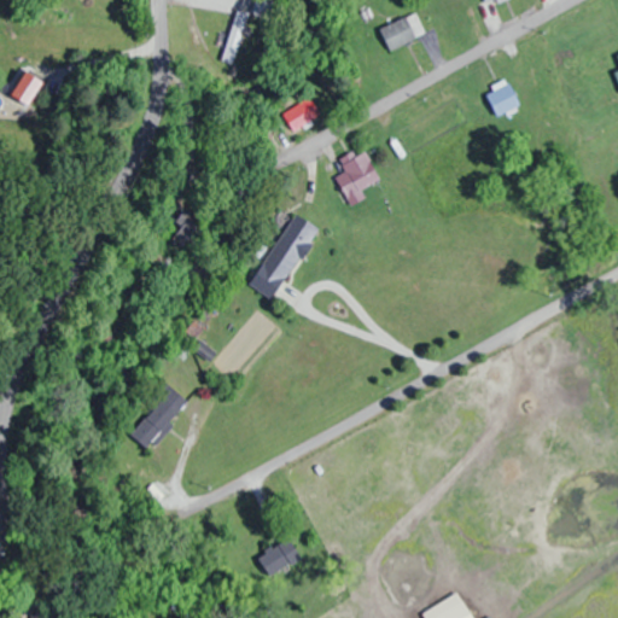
[(221,60),(234,64),(248,12),(234,9),(221,60)]
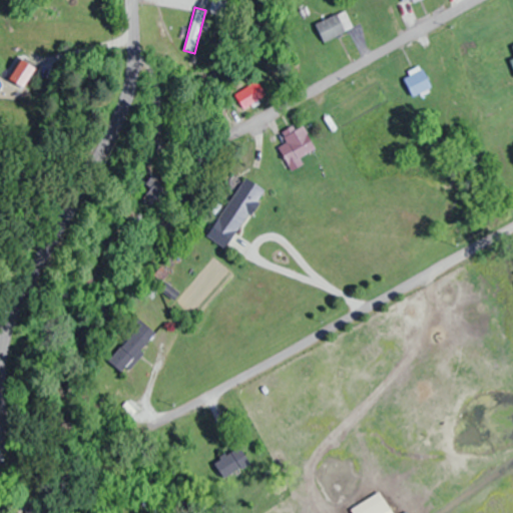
[(352,29),(344,11),(314,24),(323,43),(352,29)]
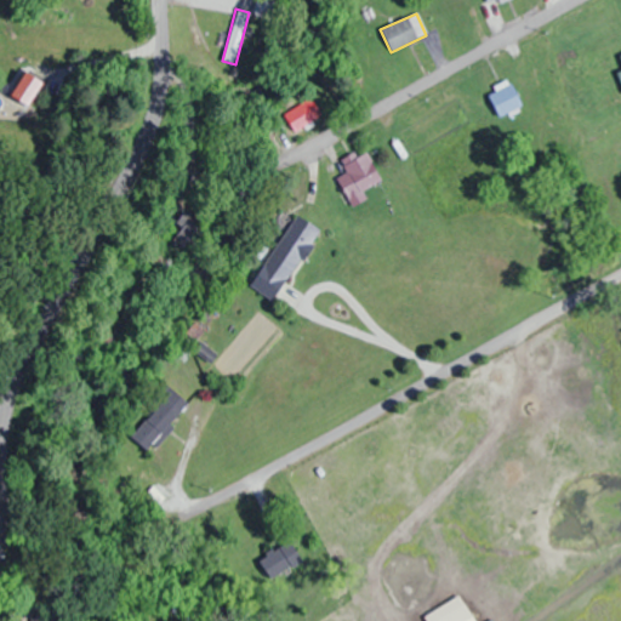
[(43,81),(22,70),(9,96),(29,107),(43,81)]
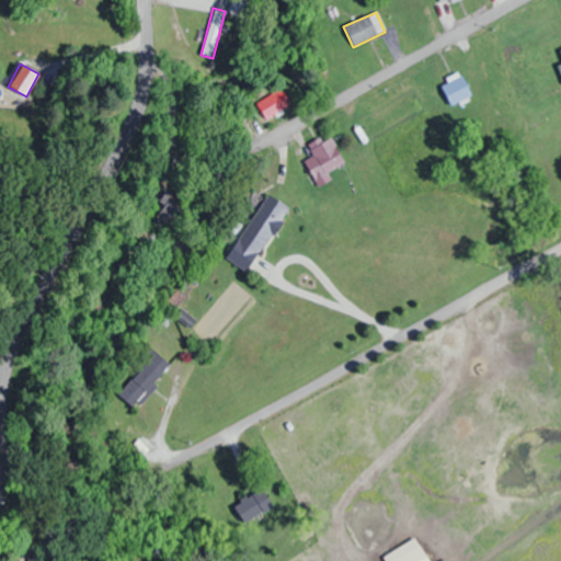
[(453,105),(471,94),(458,71),(439,82),(453,105)]
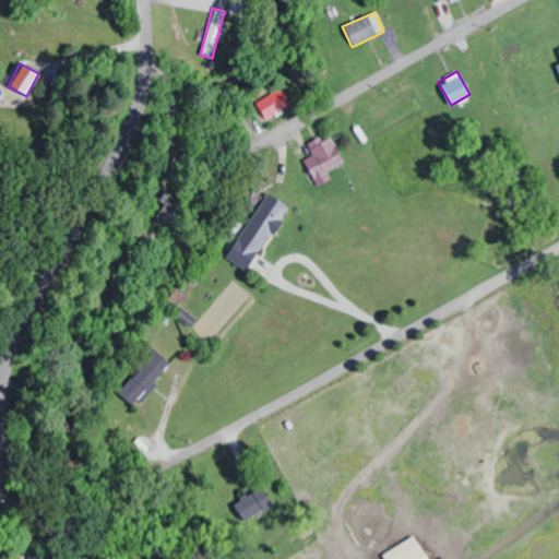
[(268,116),(287,105),(282,94),(261,106),(268,116)]
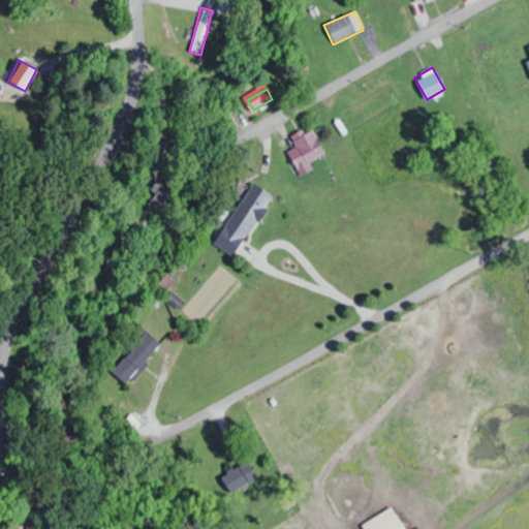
[(325,155),(311,129),(282,145),(296,172),(325,155)]
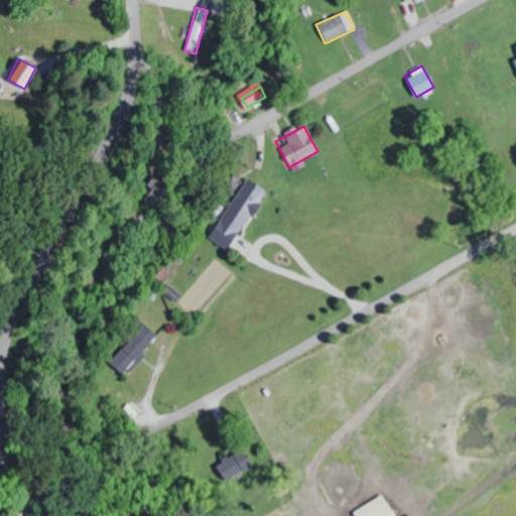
[(161,205),(171,189),(152,177),(142,194),(161,205)]
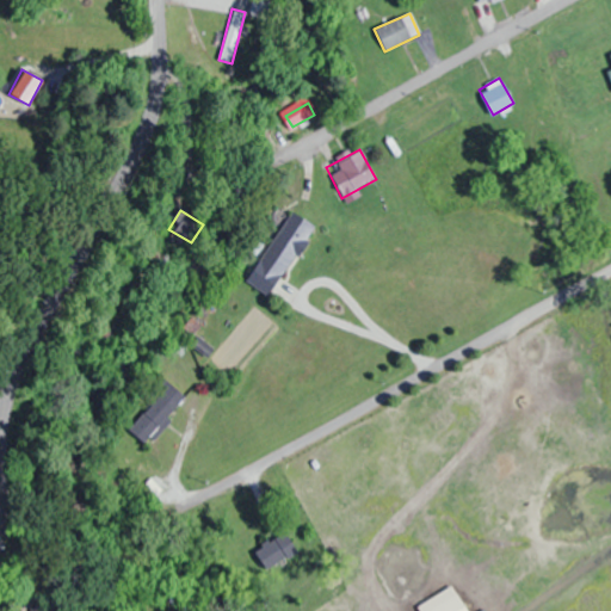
[(244,277),(266,295),(318,229),(294,211),(244,277)]
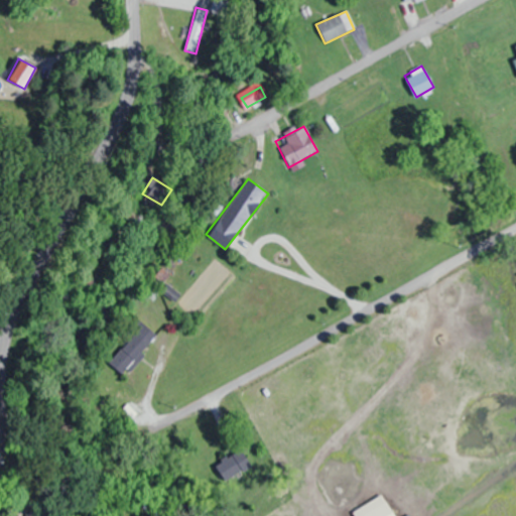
[(123,374),(156,338),(141,324),(108,361),(123,374)]
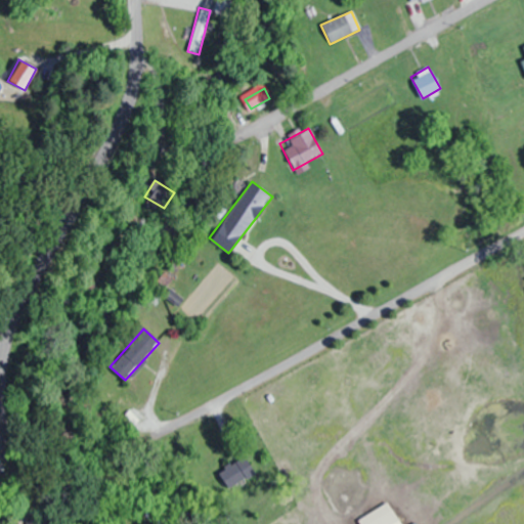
[(227,489),(255,474),(246,456),(217,472),(227,489)]
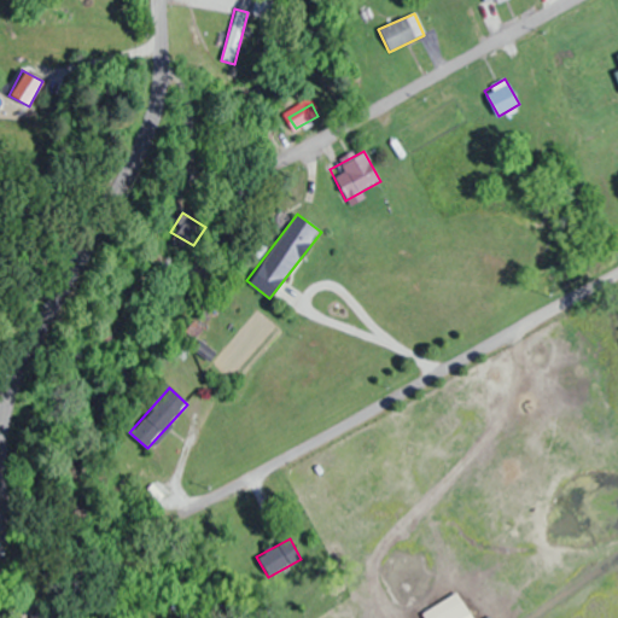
[(473,617),(459,592),(423,612),(426,617),(473,617)]
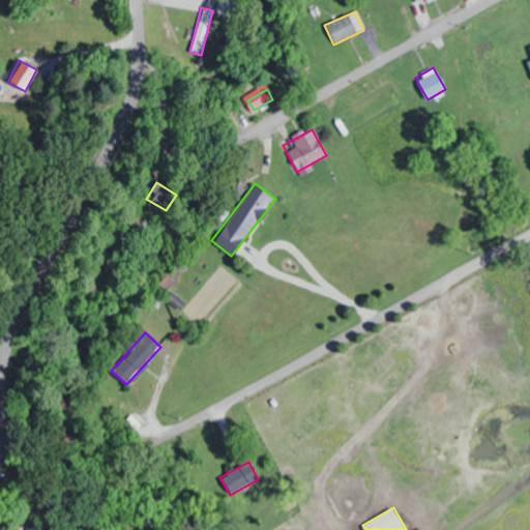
All buildings are outlined.
